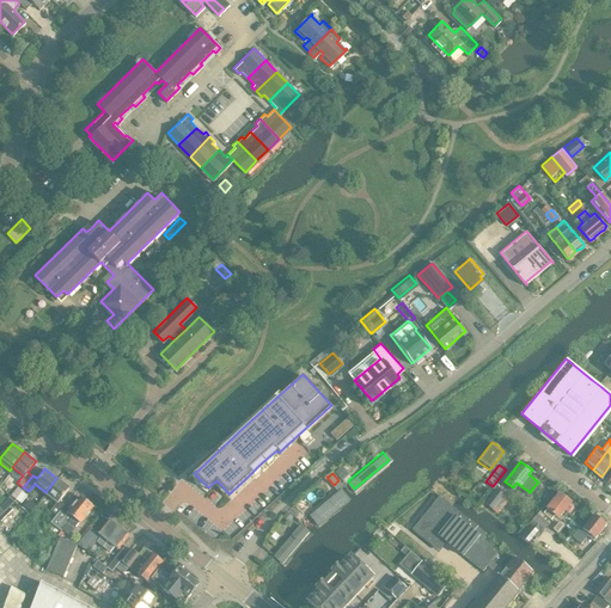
[(66,501),(60,497),(68,486),(56,478),(46,492),(56,501),(50,508),(56,513),(60,508),(66,501)]
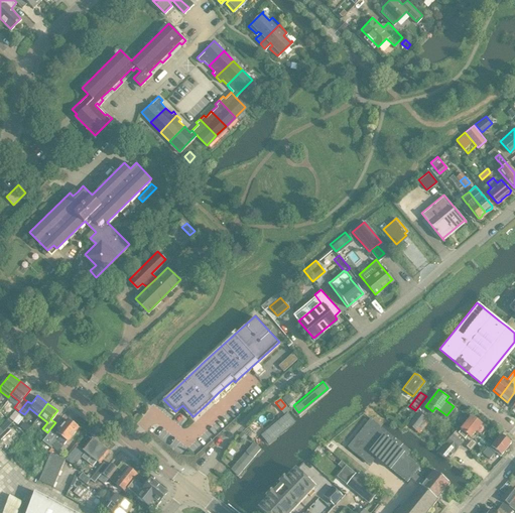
[(13,419),(19,411),(14,408),(9,415),(13,419)]
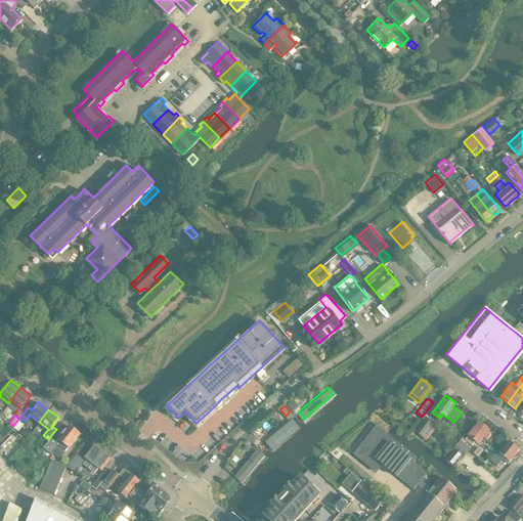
[(294,416),(266,440),(273,448),(302,424),(294,416)]
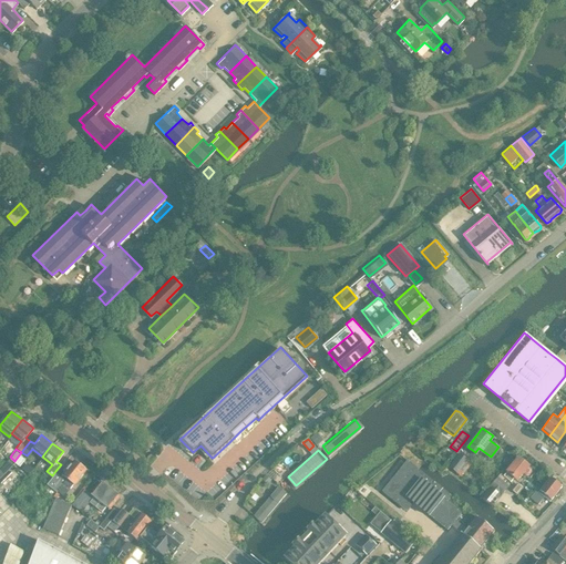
[(21,452),(14,461),(19,464),(26,457),(21,452)]
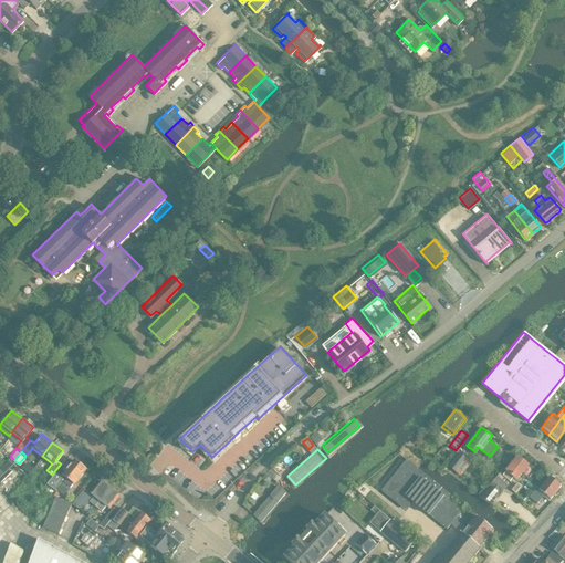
[(458,451),(449,464),(459,472),(461,469),(459,467),(466,458),(458,451)]
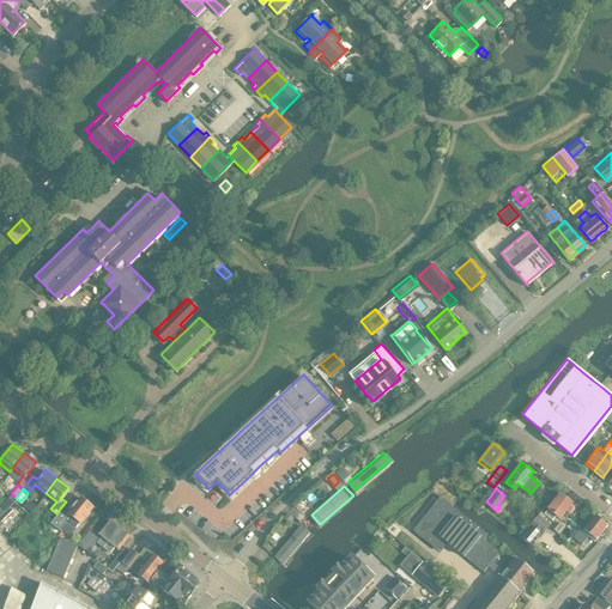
[(574,504),(570,503),(571,501),(561,493),(544,512),(541,511),(521,536),(532,544),(550,523),(545,519),(549,516),(552,519),(556,515),(558,517),(565,509),(568,511),(571,511),(574,507),(574,504)]
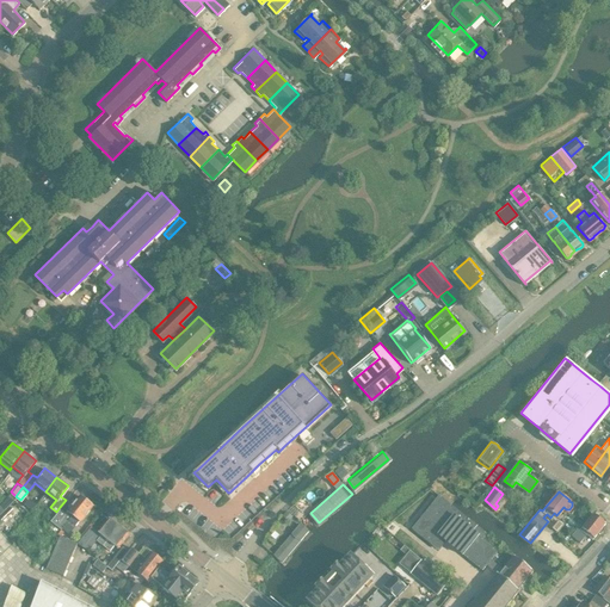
[(485,531),(467,515),(439,493),(412,526),(436,545),(443,537),(463,553),(463,552),(482,568),(486,563),(497,571),(467,606),(504,606),(518,589),(516,587),(522,580),(524,581),(533,570),(512,555),(504,564),(506,565),(503,569),(491,558),(497,551),(480,537),(485,531)]
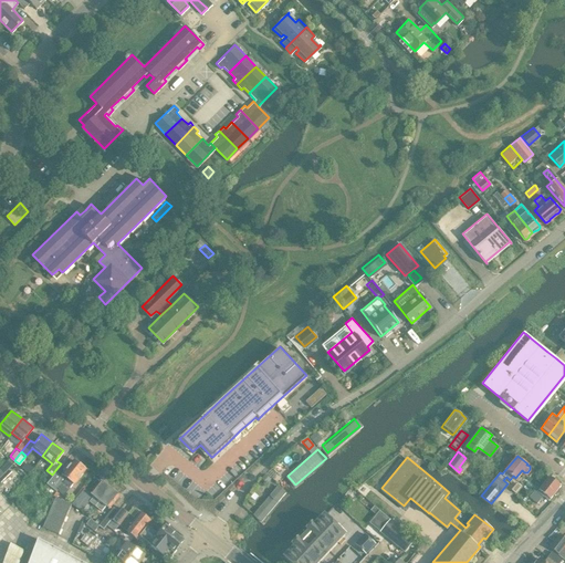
[(73,481),(85,467),(74,458),(61,475),(55,470),(52,475),(46,482),(55,489),(62,481),(69,486),(73,481)]
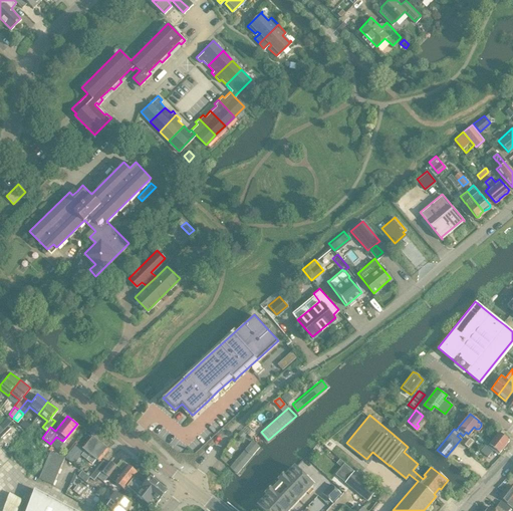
[(492,449),(498,453),(509,440),(499,432),(490,443),(487,441),(480,450),(487,455),(492,449)]
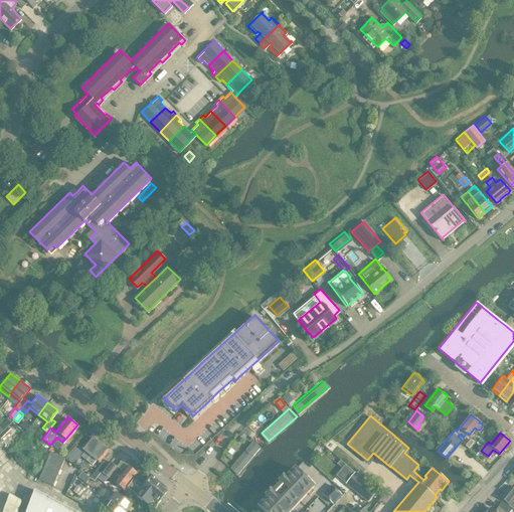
[(87,459),(100,443),(92,436),(82,448),(84,449),(81,454),(87,459)]
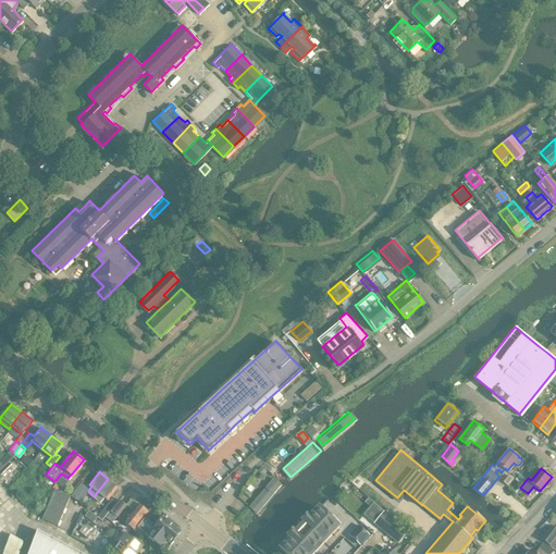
[(274,476),(248,504),(257,513),(283,484),(274,476)]
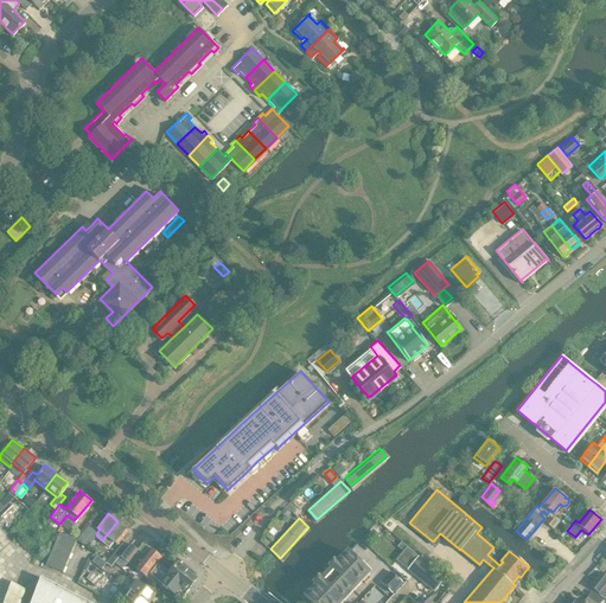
[(90,531),(95,525),(89,521),(76,538),(82,541),(90,531)]
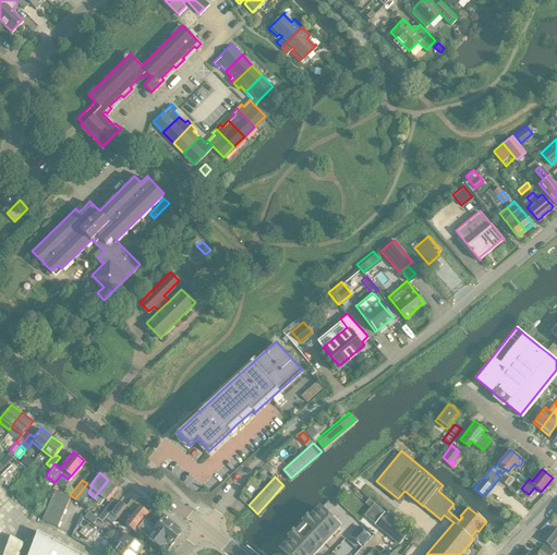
[(108,480),(94,497),(100,502),(105,497),(107,499),(117,486),(108,480)]
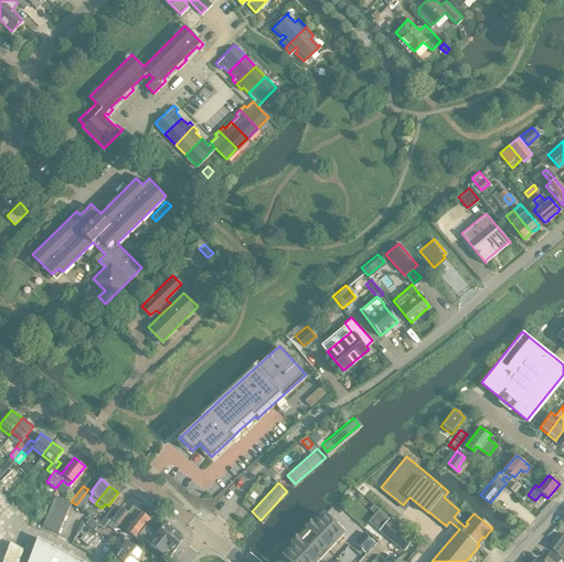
[(71,500),(55,494),(51,502),(67,509),(71,500)]
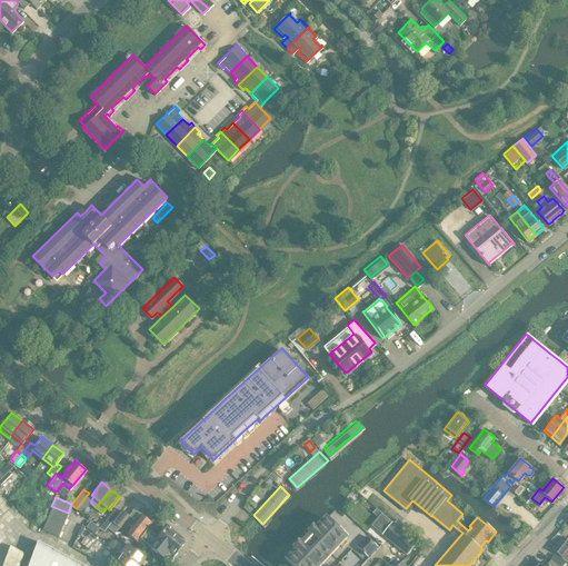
[(68,513),(51,506),(49,514),(65,520),(68,513)]
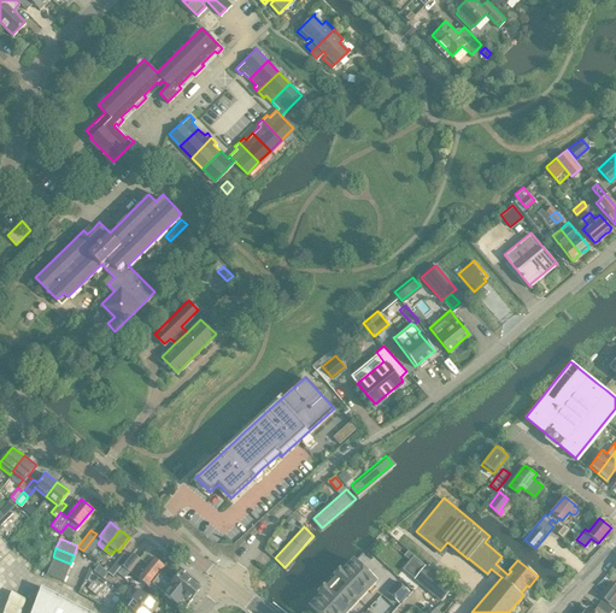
[(123,549),(107,570),(112,575),(122,563),(128,554),(123,549)]
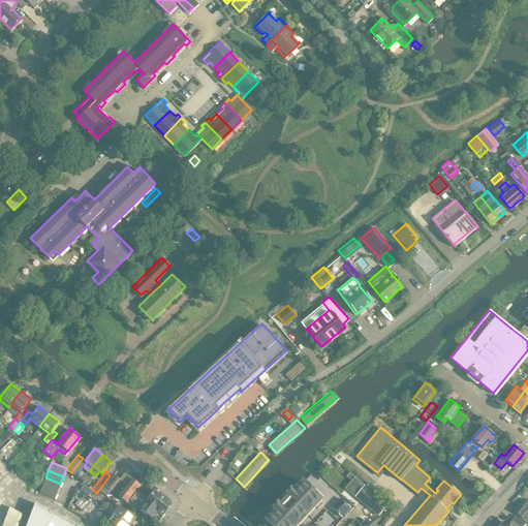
[(120,477),(113,472),(110,475),(104,483),(111,489),(120,477)]
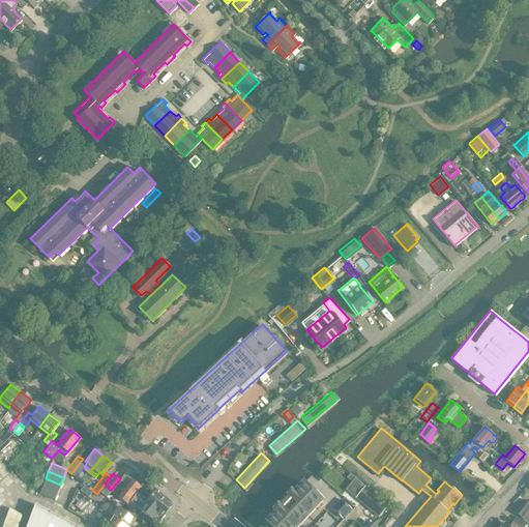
[(120,497),(126,502),(140,485),(131,477),(122,490),(120,488),(116,493),(121,497),(120,497)]
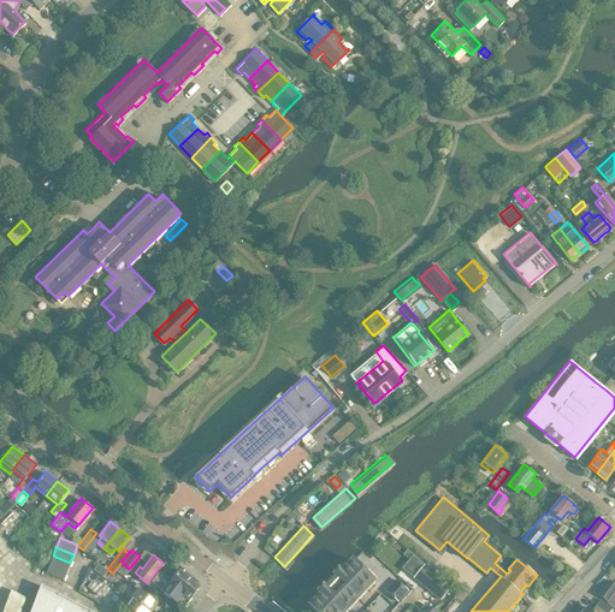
[(70,563),(53,556),(49,563),(66,570),(70,563)]
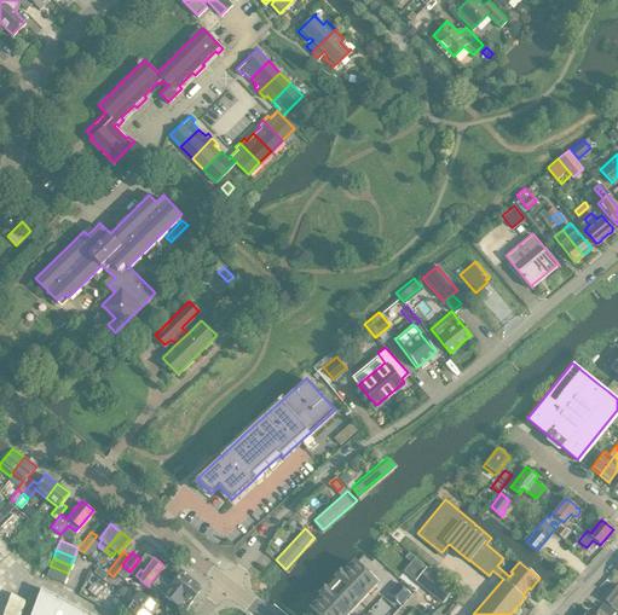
[(322,596),(311,607),(319,614),(345,614),(376,582),(354,561),(344,573),(340,570),(335,575),(338,579),(327,590),(324,587),(318,592),(322,596)]
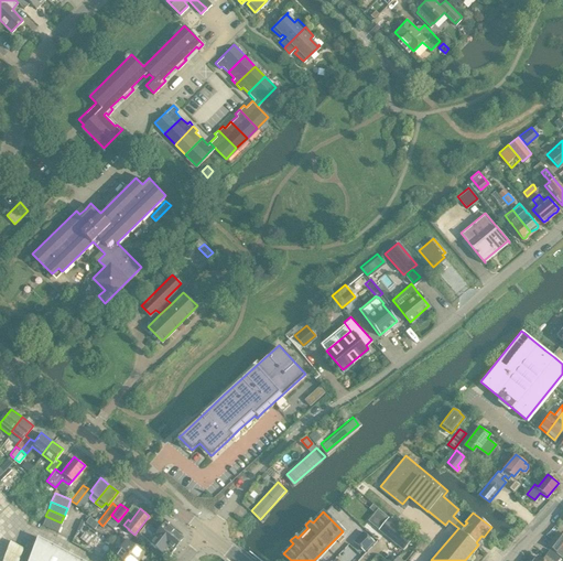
[(89,515),(85,520),(94,527),(98,521),(89,515)]
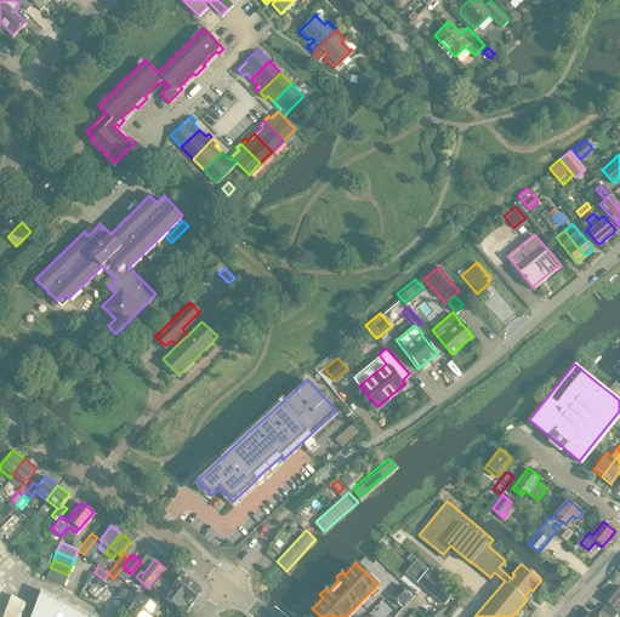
[(416,580),(443,603),(454,589),(427,566),(416,580)]
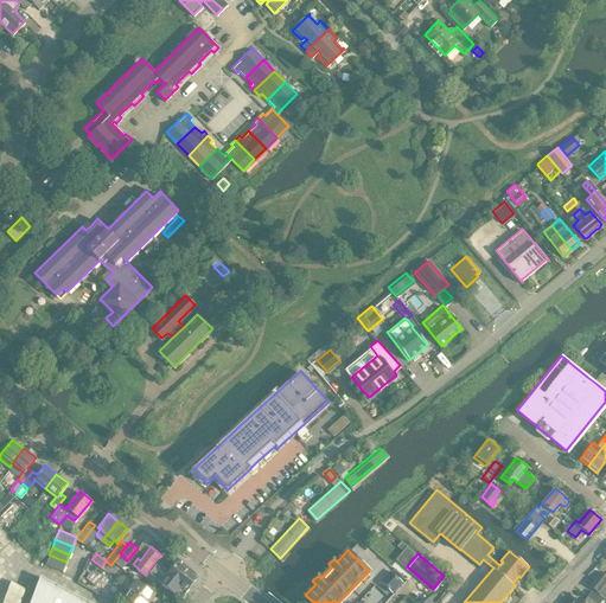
[(65,562),(49,555),(45,563),(63,570),(65,562)]
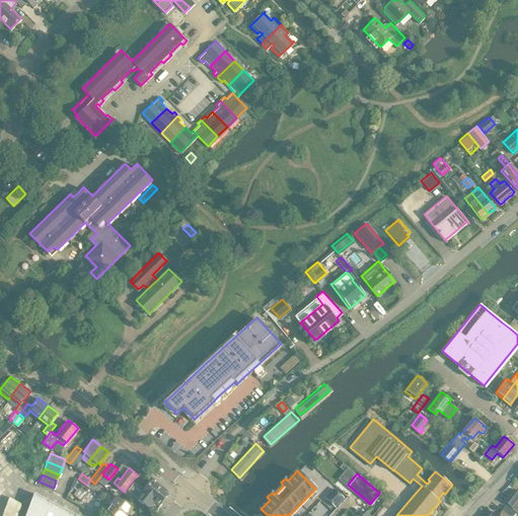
[(167,493),(152,481),(145,488),(135,480),(128,490),(155,512),(167,493)]
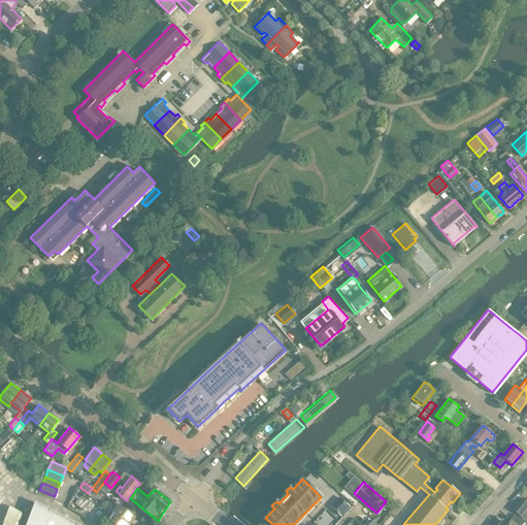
[(87,502),(79,496),(74,501),(83,507),(87,502)]
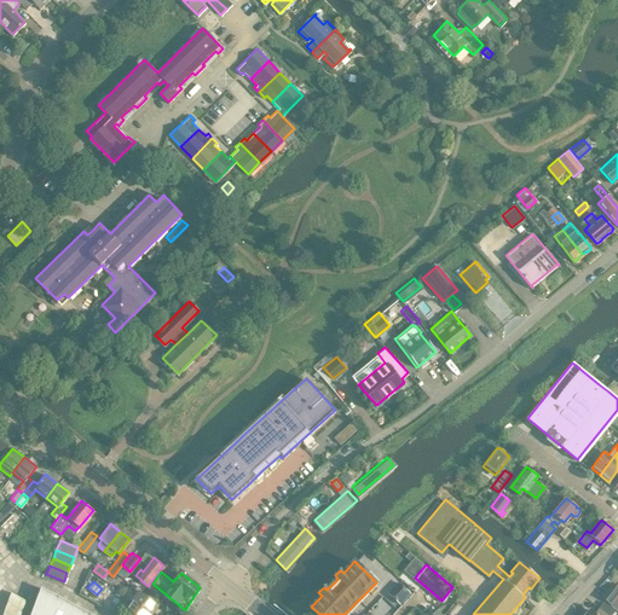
[(617,593),(617,586),(612,581),(601,596),(611,603),(617,593)]
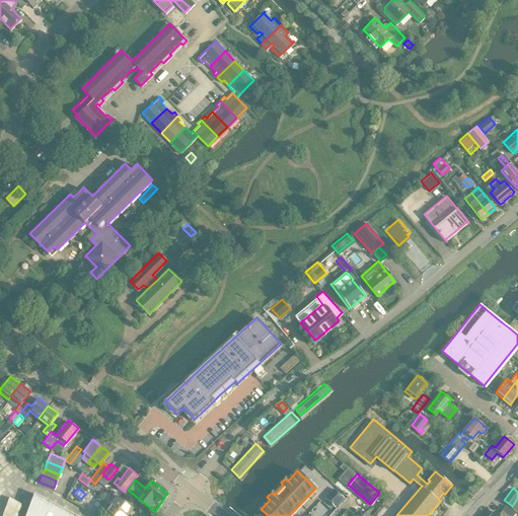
[(335,489),(325,498),(335,506),(344,497),(336,490),(335,489)]
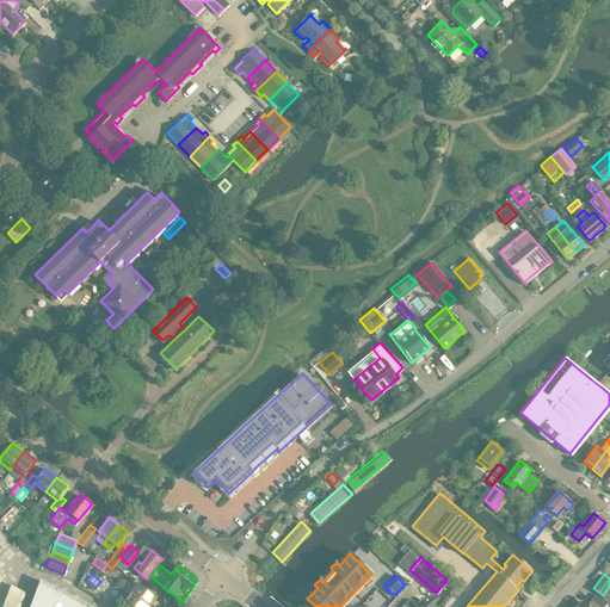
[(130,590),(151,606),(158,596),(139,583),(141,581),(135,576),(130,583),(134,586),(130,590)]
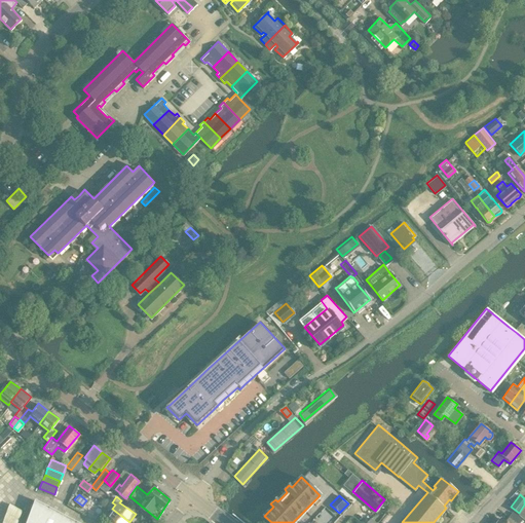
[(81,522),(57,510),(35,498),(26,522),(81,522)]
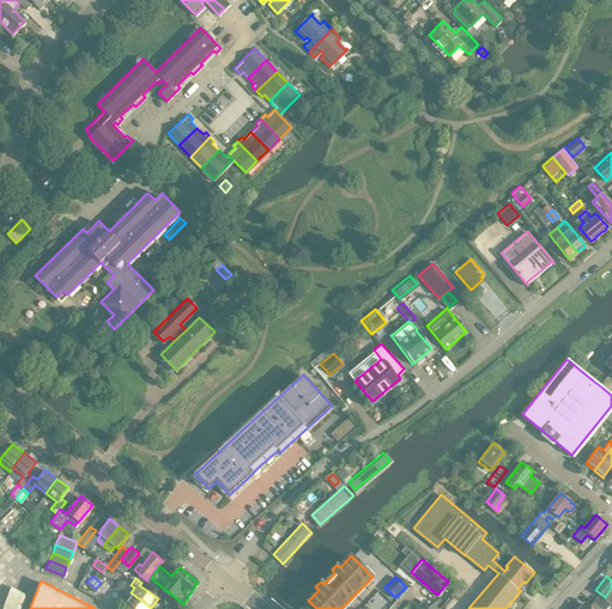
[(134,608),(150,608),(151,608),(131,592),(127,597),(123,595),(119,602),(125,607),(127,603),(134,608)]
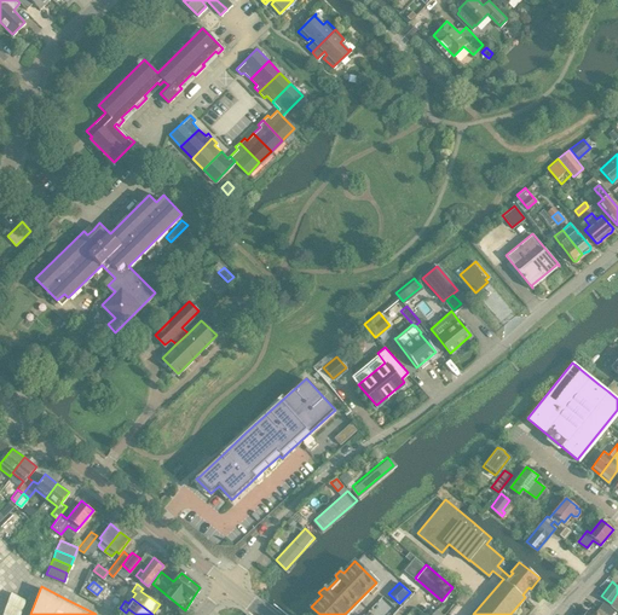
[(599,607),(608,614),(610,614),(614,610),(604,601),(599,607)]
